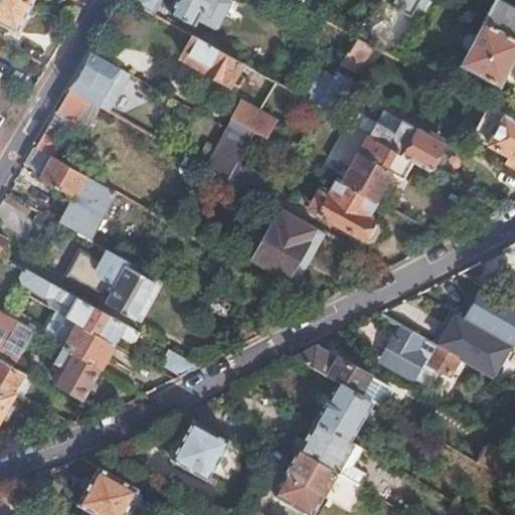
[(0,0),(0,24),(16,33),(31,5),(21,0),(0,0)]
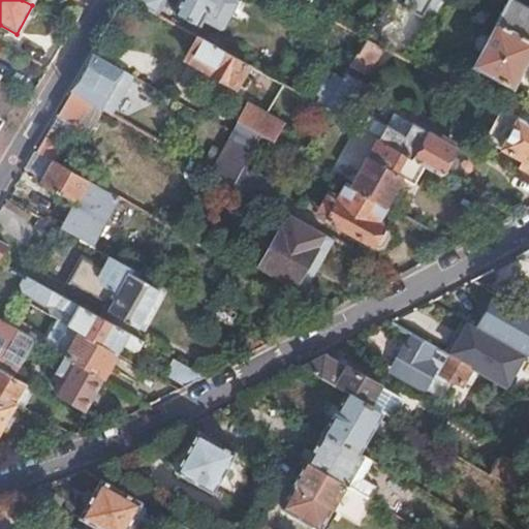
[(162,0),(133,0),(155,12),(162,0)]
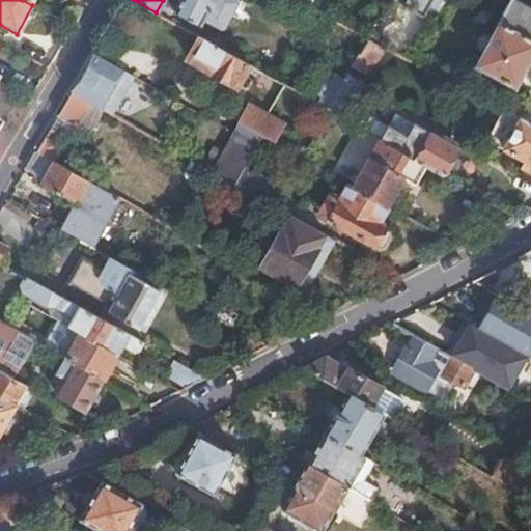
[(183,0),(176,14),(200,27),(203,21),(221,31),(222,31),(224,31),(225,31),(226,30),(226,29),(240,5),(240,4),(240,2),(240,1),(239,1),(239,0),(238,0),(183,0)]
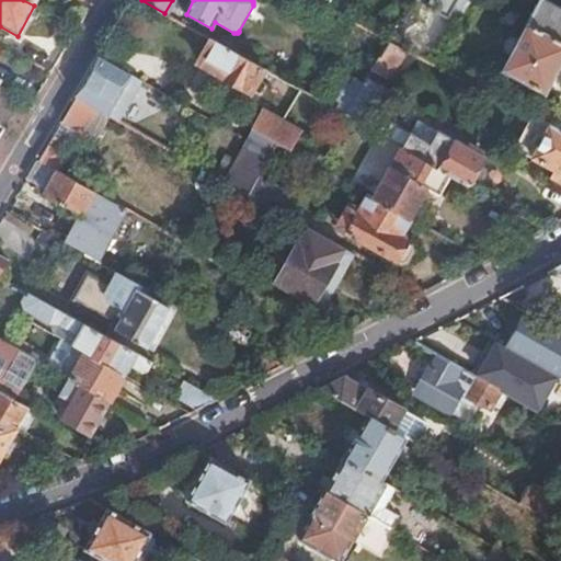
[(424,0),(403,41),(427,54),(445,19),(455,24),(466,0),(424,0)]
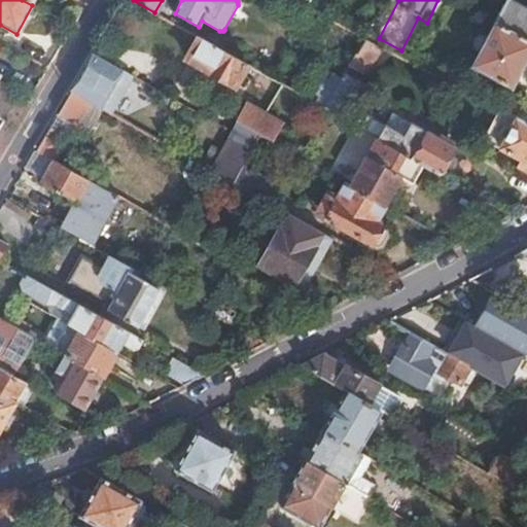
[(526,62),(526,7),(513,0),(507,0),(471,68),(512,90),(526,62)]
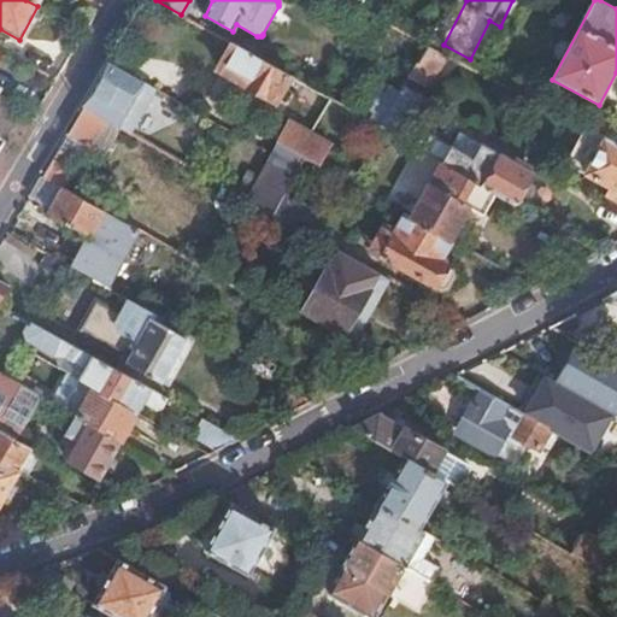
[(291,77),(234,45),(219,70),(276,103),(291,77)]
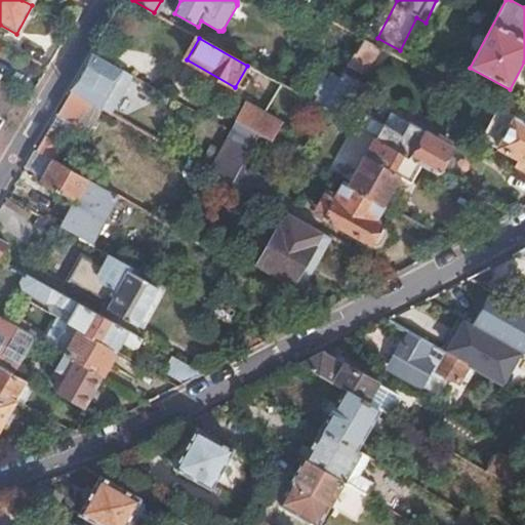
[(370,64),(380,47),(364,38),(355,55),(370,64)]
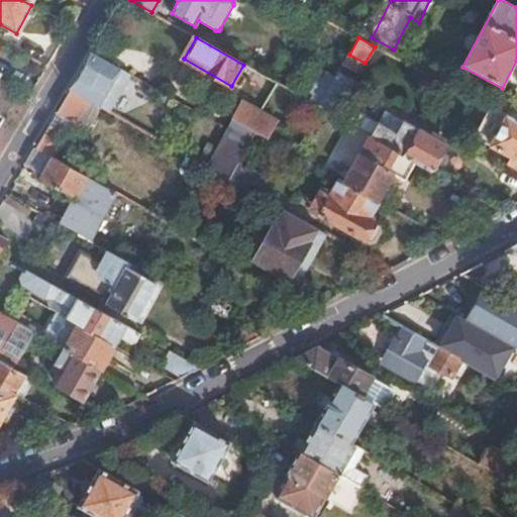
[(120,69),(92,53),(71,89),(88,99),(100,105),(120,69)]
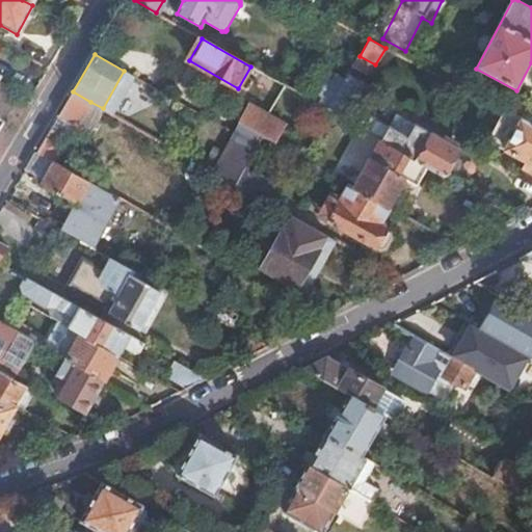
[(364,84),(375,64),(360,56),(348,76),(364,84)]
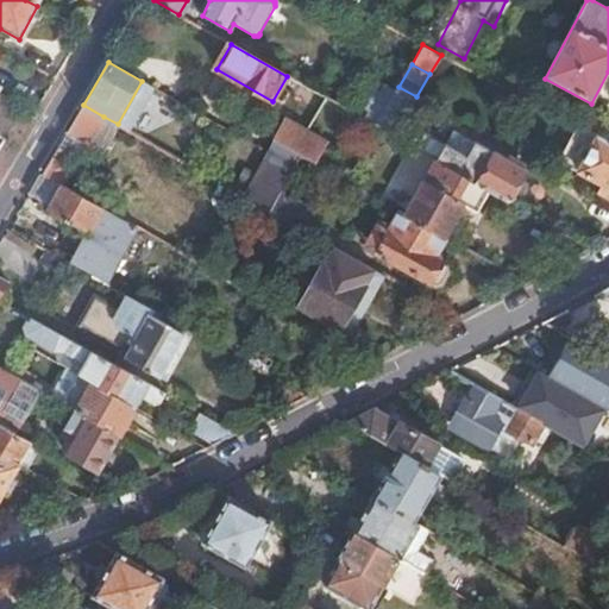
[(414,125),(426,102),(416,96),(399,87),(376,126),(394,137),(403,119),(414,125)]
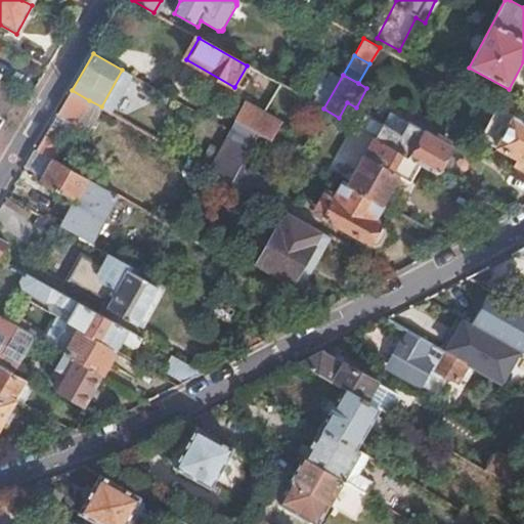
[(0,120),(4,123),(20,94),(0,83),(0,120)]
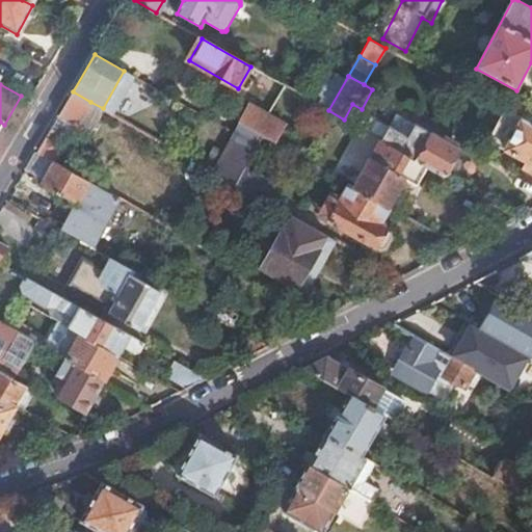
[(293,116),(303,97),(286,85),(273,106),(293,116)]
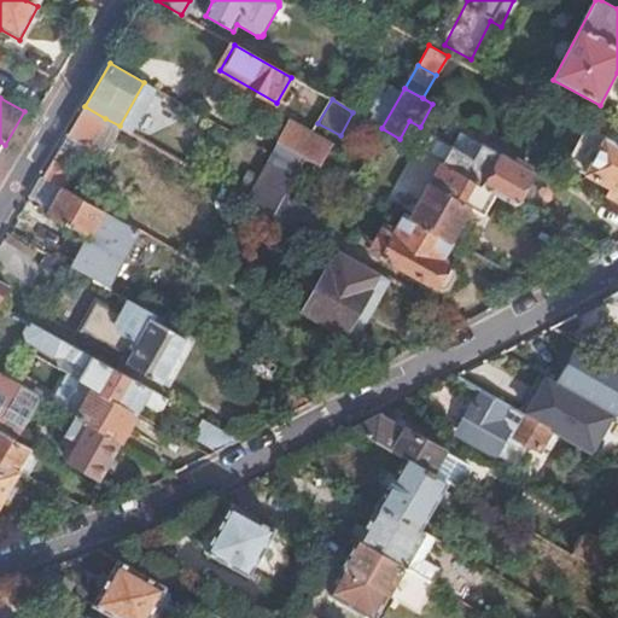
[(92,138),(105,118),(85,106),(73,127),(92,138)]
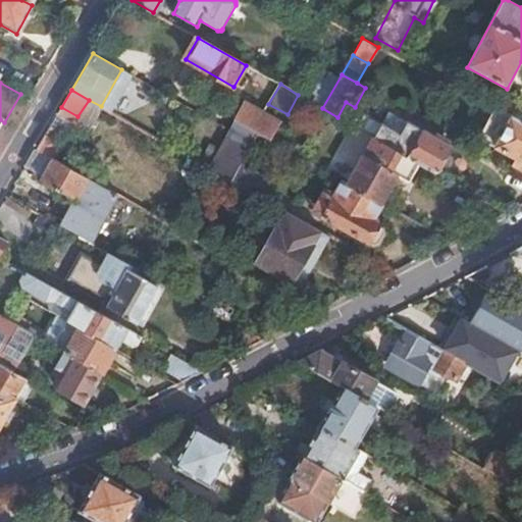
[(258,135),(271,142),(288,114),(268,104),(262,115),(253,132),(258,135)]
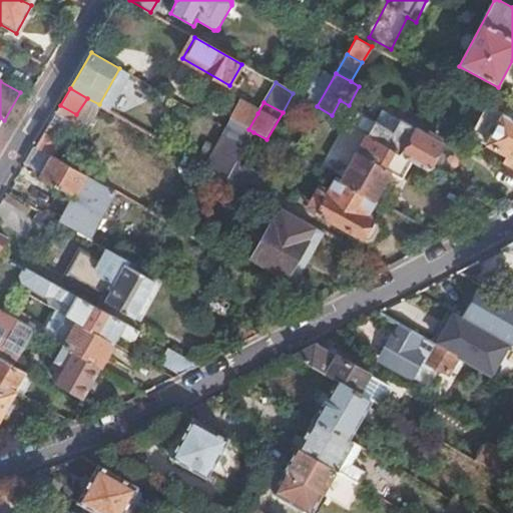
[(248,129),(258,113),(238,103),(230,119),(230,120),(248,129)]
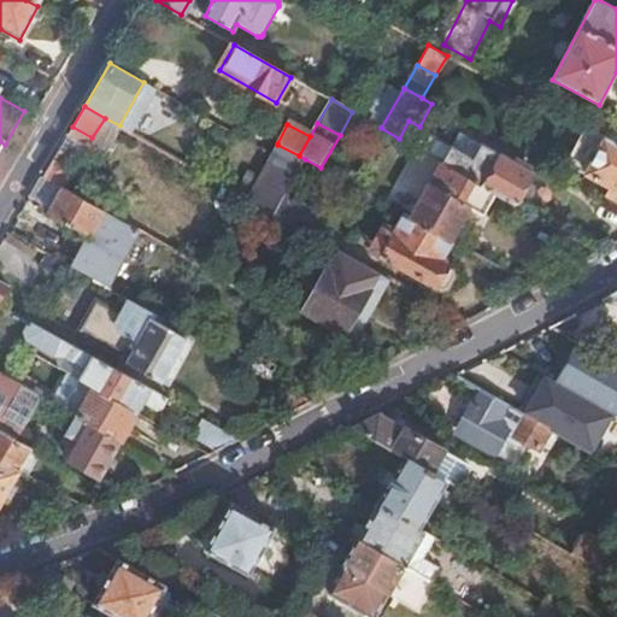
[(92,137),(72,127),(59,150),(77,160),(92,137)]
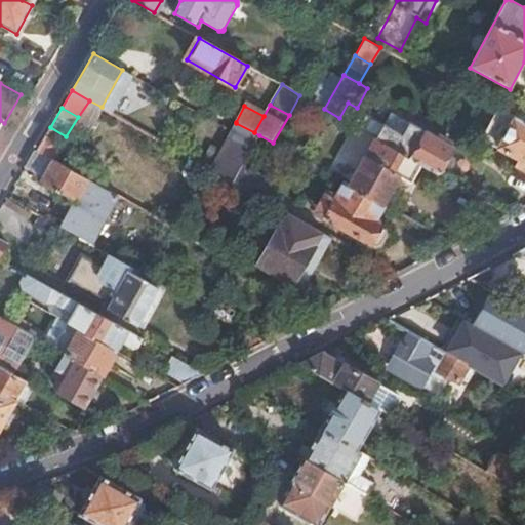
[(524,123),(500,110),(484,139),(520,158),(515,167),(524,171),(524,123)]
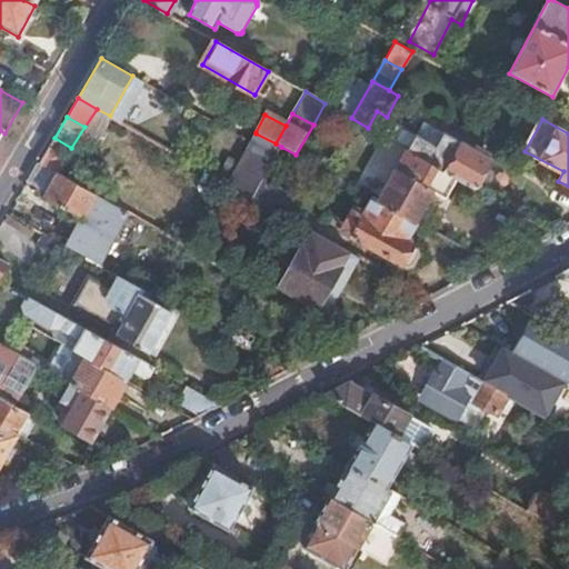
[(375,145),(381,136),(369,128),(363,138),(375,145)]
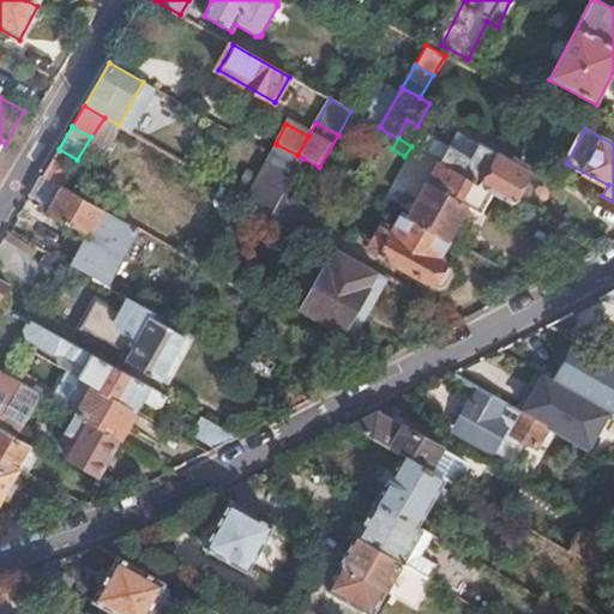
[(294,175),(304,158),(298,155),(276,144),(271,155),(268,161),(294,175)]
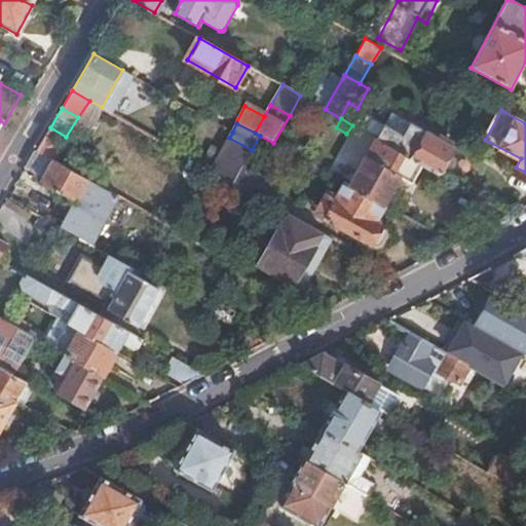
[(424,167),(440,177),(454,151),(409,126),(403,137),(384,126),(377,139),(376,141),(424,167)]
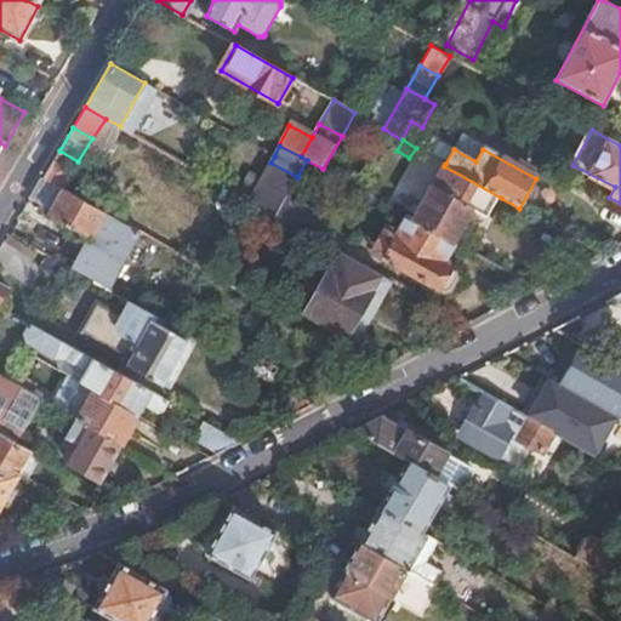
[(78,161),(60,151),(44,176),(63,188),(78,161)]
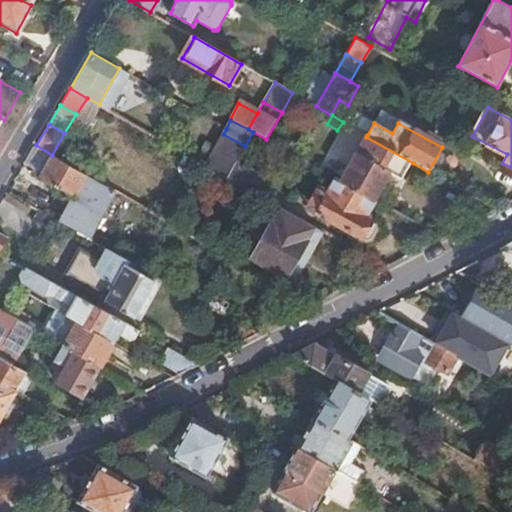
[(238,159),(245,146),(223,134),(205,165),(228,177),(238,159)]
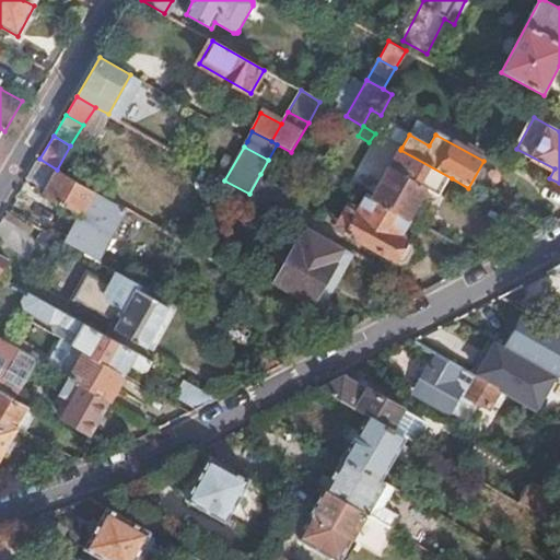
[(441,199),(452,178),(400,150),(391,168),(385,165),(380,175),(384,178),(373,199),(410,220),(427,190),(441,199)]
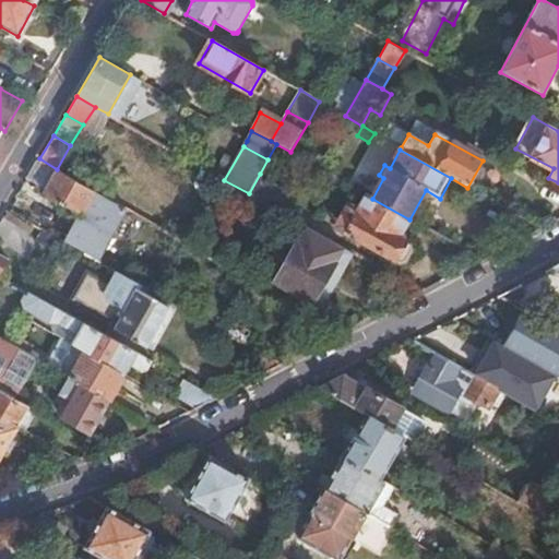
[(42,182),(37,189),(82,216),(69,236),(98,252),(123,207),(120,204),(115,202),(57,169),(39,158),(30,175),(42,182)]
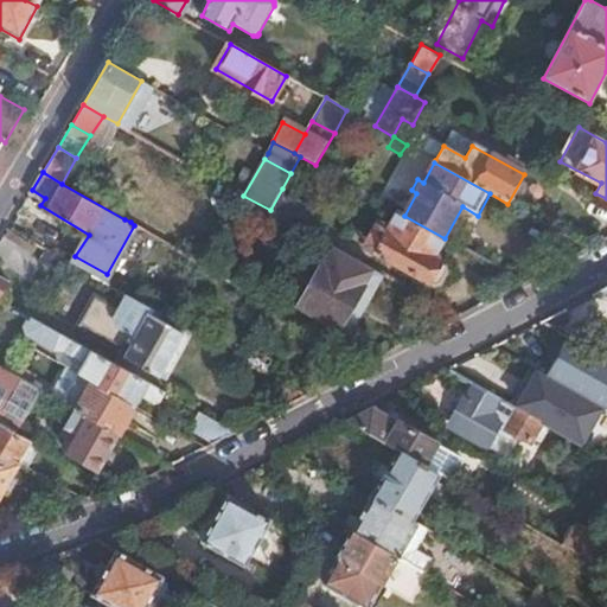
[(228,197),(232,189),(221,183),(216,190),(228,197)]
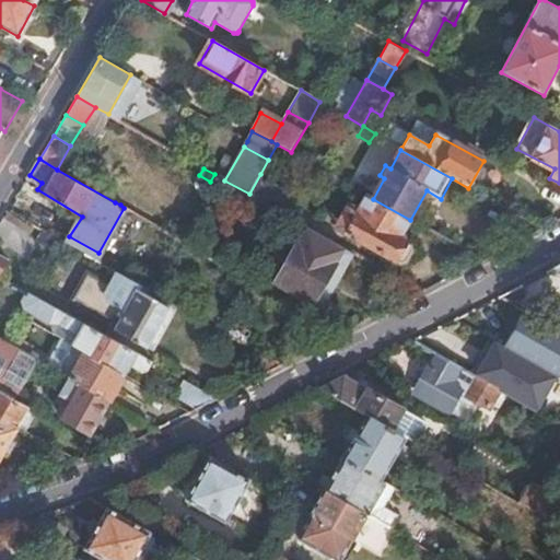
[(291,193),(260,174),(249,194),(280,211),(291,193)]
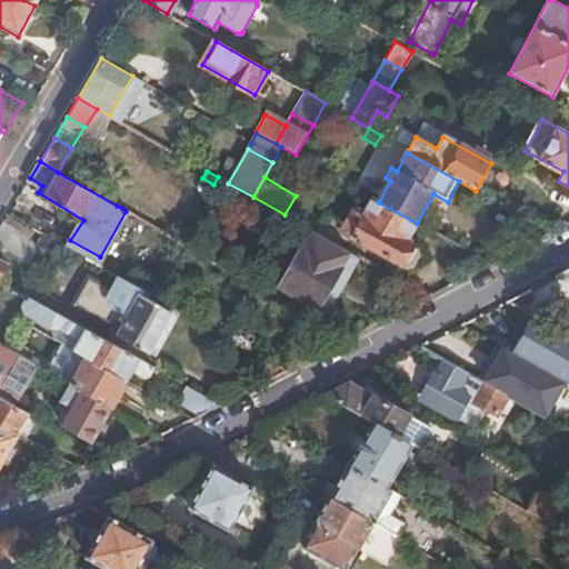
[(406,242),(417,223),(379,202),(372,199),(363,215),(353,208),(345,225),(355,230),(351,237),(406,269),(408,268),(411,267),(419,255),(417,249),(406,242)]
